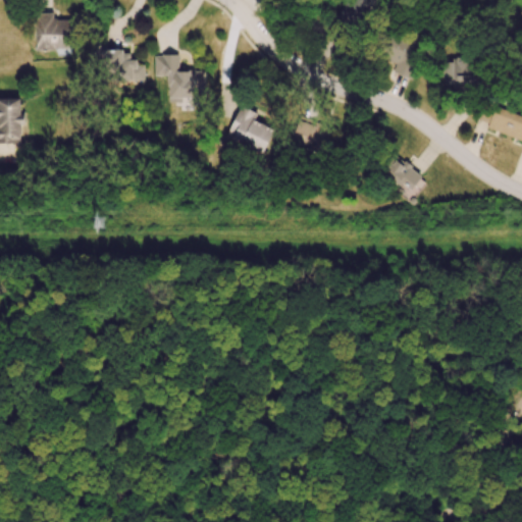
[(35,50),(69,49),(68,19),(53,20),(53,13),(35,14),(35,50)]
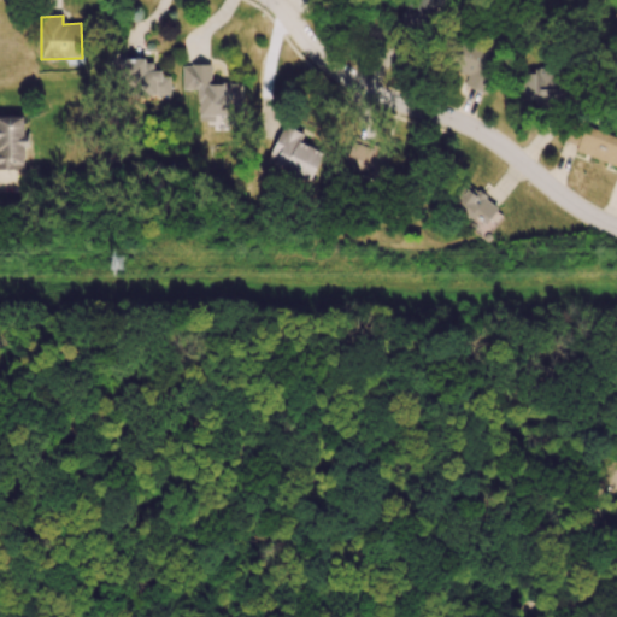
[(497,51),(462,40),(452,70),(468,75),(464,84),(485,90),(497,51)]
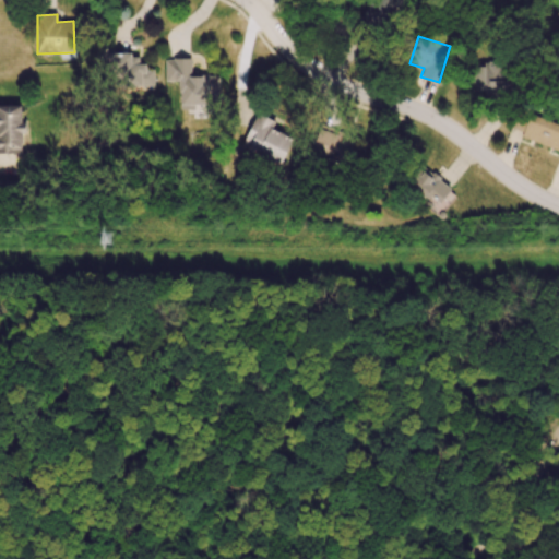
[(154,84),(153,67),(139,67),(139,54),(102,55),(102,85),(154,84)]
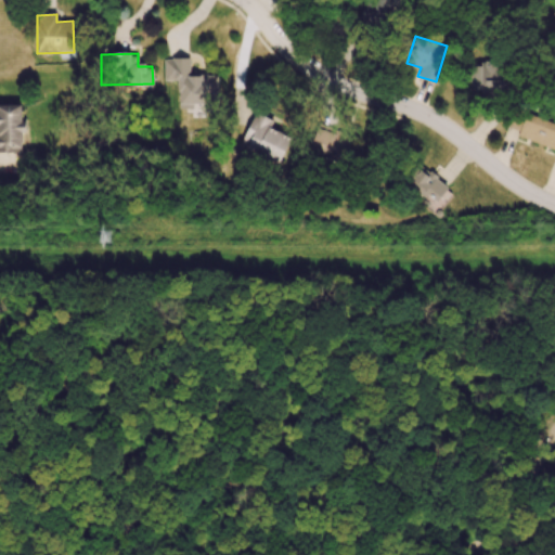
[(189,57),(164,57),(164,80),(178,80),(178,106),(217,106),(217,75),(189,75),(189,57)]
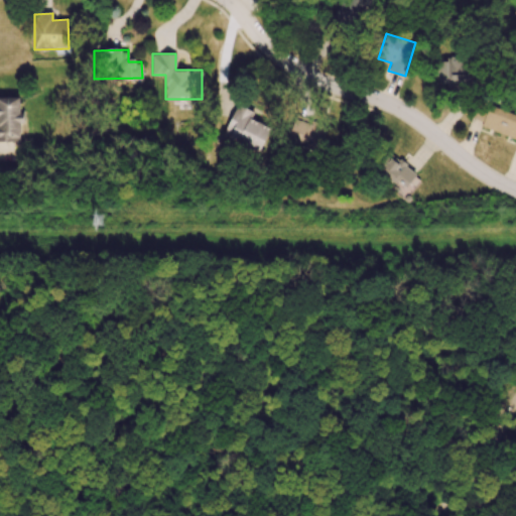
[(436,86),(469,87),(470,66),(460,66),(460,59),(437,58),(436,86)]
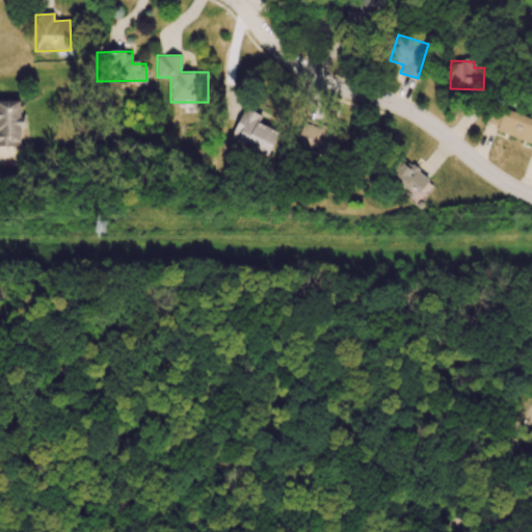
[(0,145),(22,145),(22,114),(20,114),(20,100),(0,100),(0,145)]
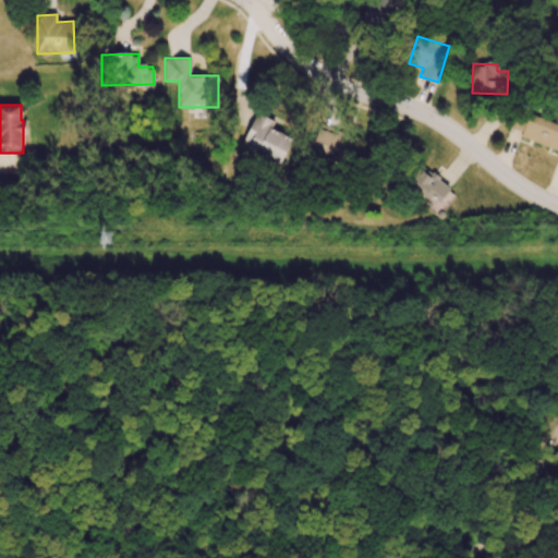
[(241,145),(280,164),(292,137),(271,128),(275,121),(256,112),(241,145)]
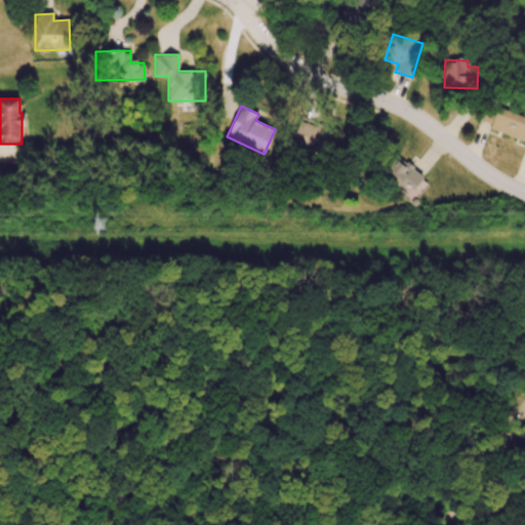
[(524,117),(497,107),(489,128),(524,142),(524,117)]
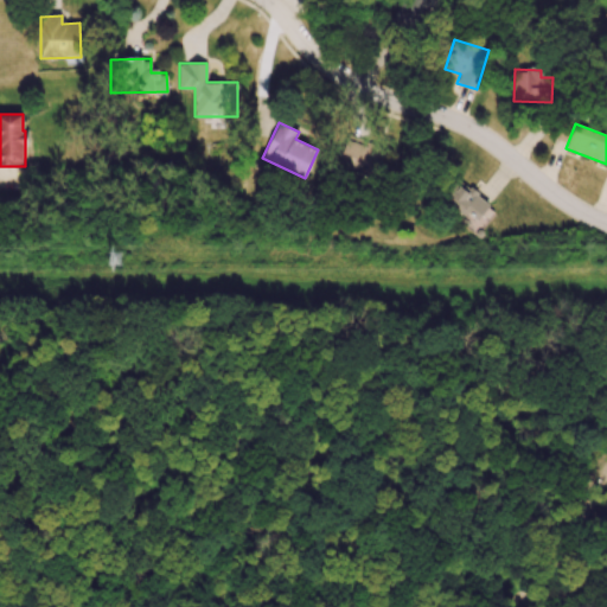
[(339,161),(375,171),(382,148),(345,138),(339,161)]
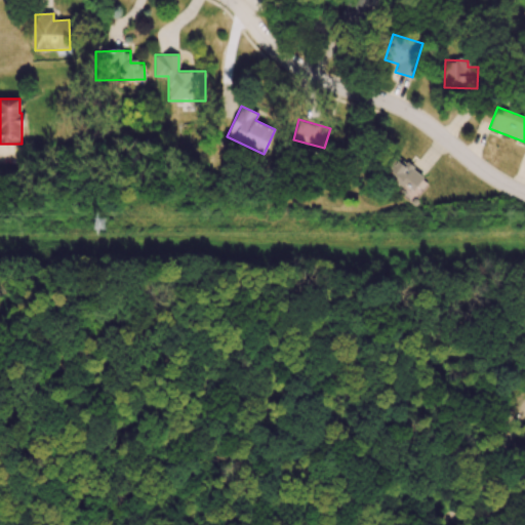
[(411,193),(423,177),(393,153),(380,169),(411,193)]
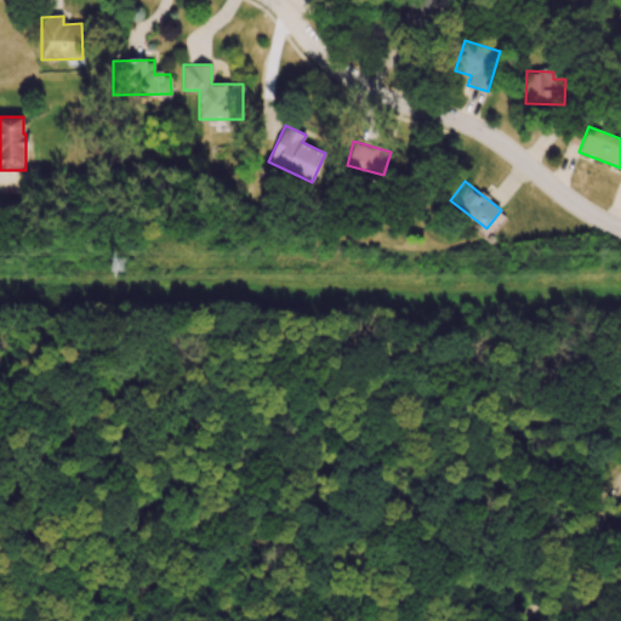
All buildings are outlined.
